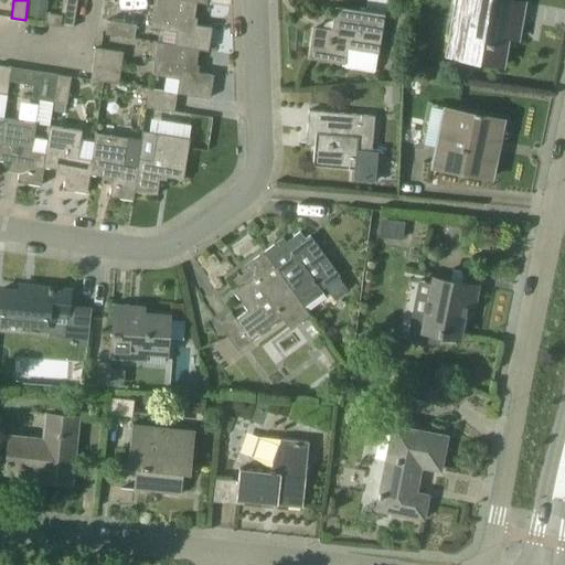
[(73,28),(76,0),(62,0),(61,14),(62,14),(61,25),(73,28)]
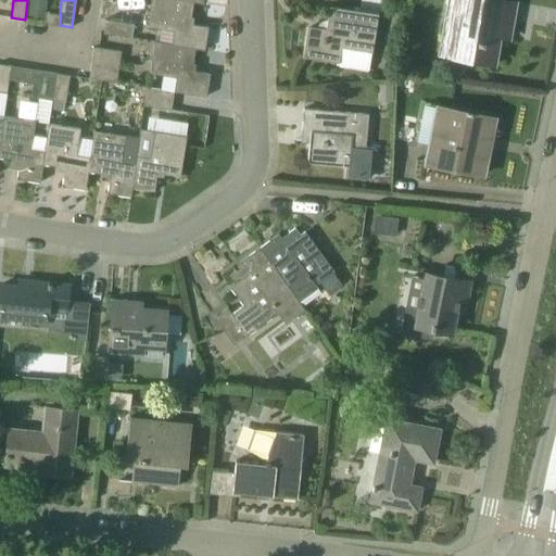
[(193,2),(181,0),(152,0),(148,27),(175,32),(173,45),(196,48),(204,50),(209,27),(190,24),(193,2)]
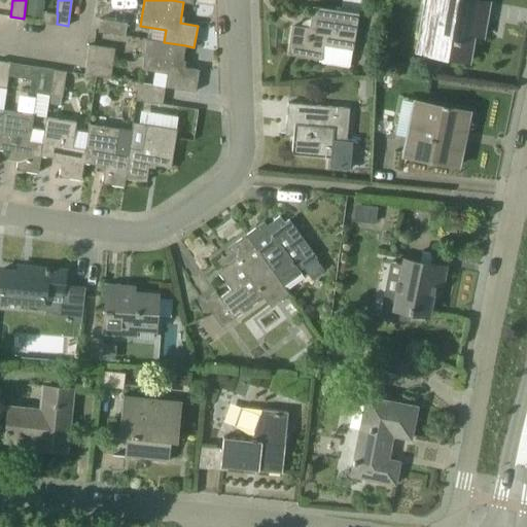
[(288,53),(321,59),(323,45),(352,50),(358,14),(365,15),(366,0),(343,0),(341,12),(313,7),(310,29),(292,26),(288,53)]
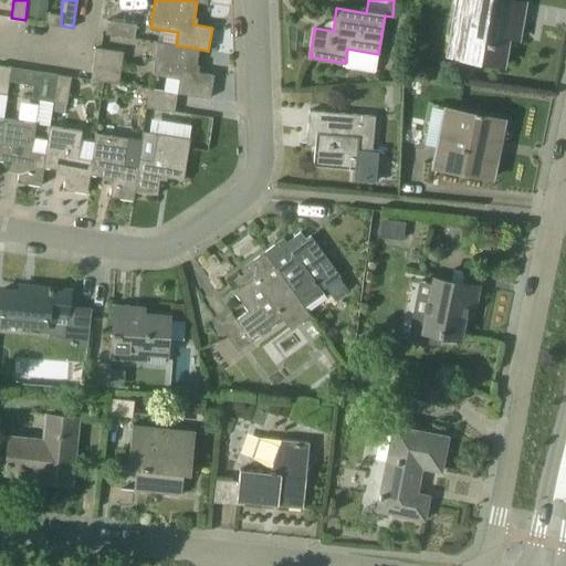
[(525,3),(509,0),(454,0),(446,55),(503,66),(511,24),(521,25),(525,3)]
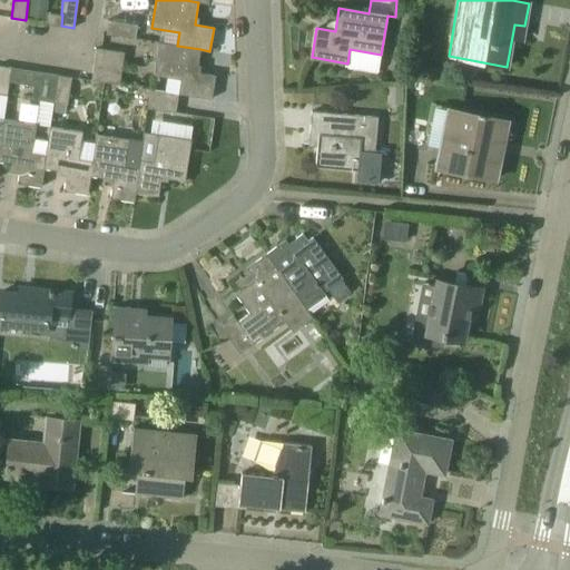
[(46,8),(31,5),(29,17),(43,20),(46,8)]
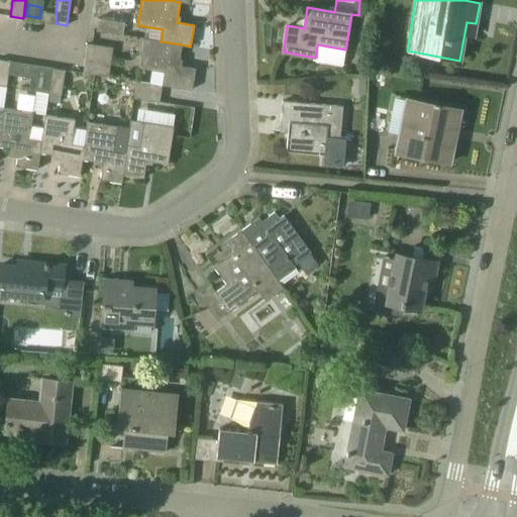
[(56,13),(42,11),(40,21),(56,23),(57,13),(56,13)]
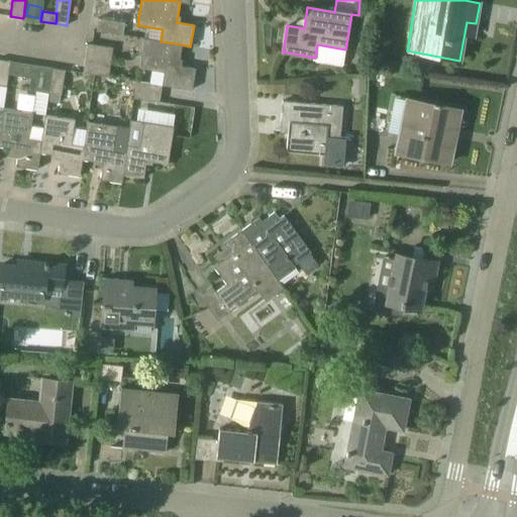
[(121,34),(123,22),(98,18),(96,30),(121,34)]
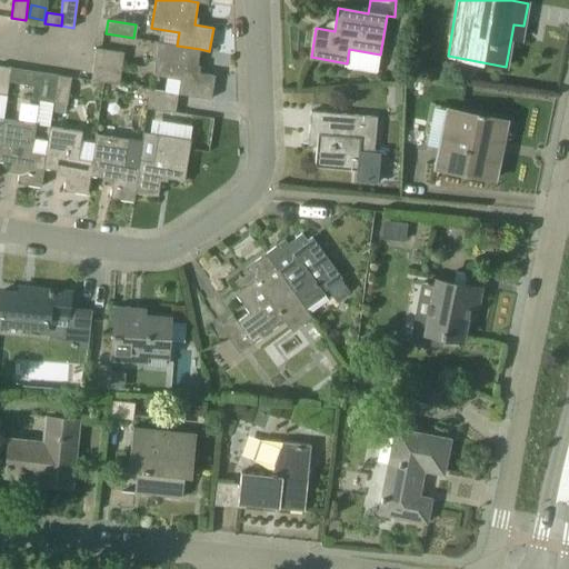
[(200,49),(177,46),(158,43),(153,76),(167,78),(165,92),(178,95),(211,99),(215,76),(197,72),(200,49)]
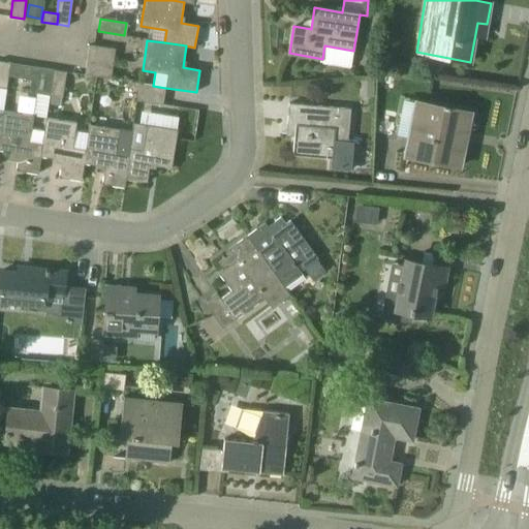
[(112,65),(115,49),(90,44),(87,62),(112,65)]
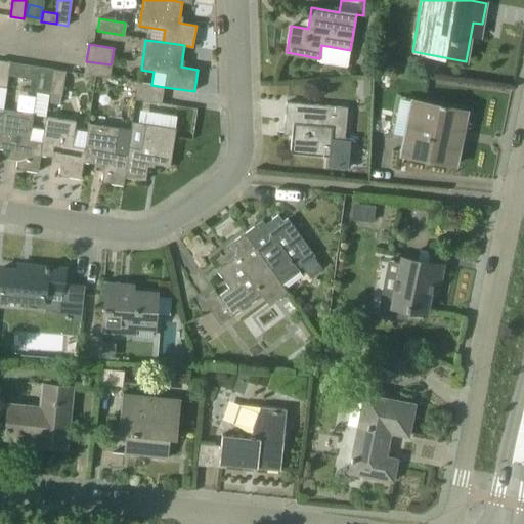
[(8,75),(10,62),(0,60),(0,86),(5,87),(8,75)]
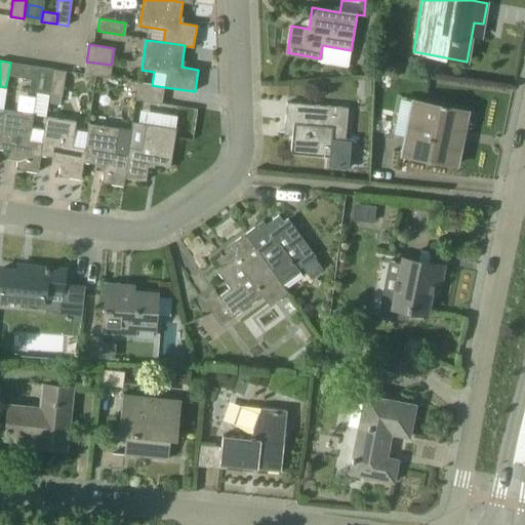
[(109,78),(111,65),(86,62),(84,74),(109,78)]
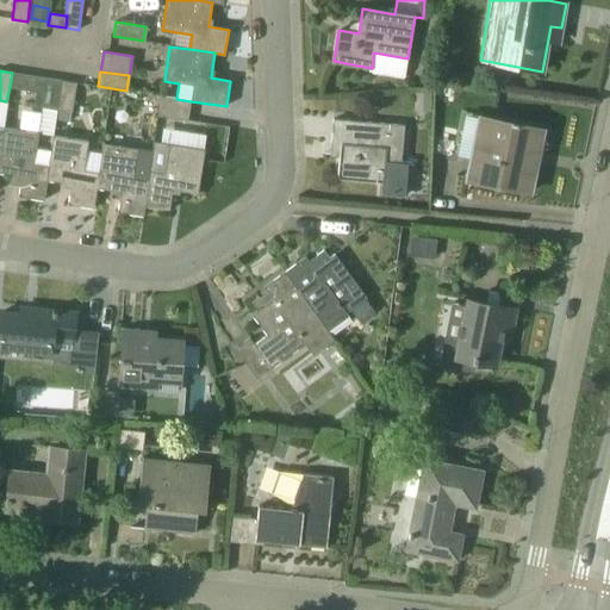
[(57,110),(62,80),(12,73),(10,87),(37,93),(35,106),(57,110)]
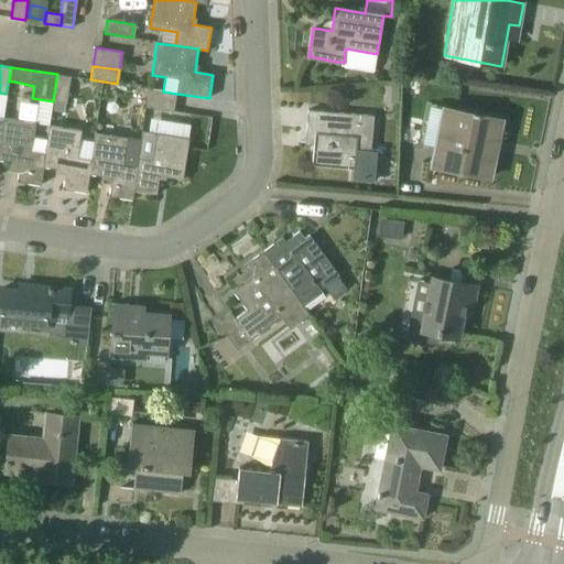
[(66,104),(71,76),(57,74),(53,101),(66,104)]
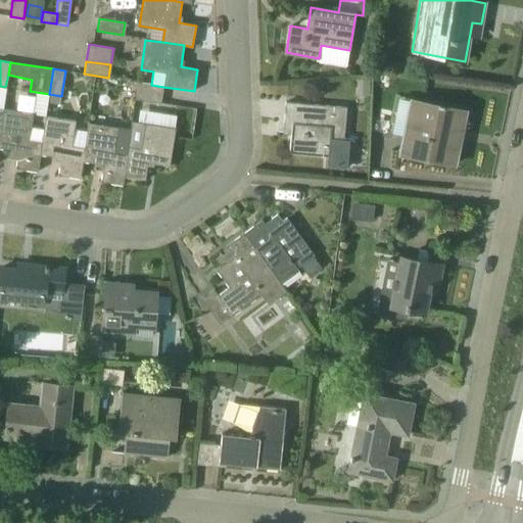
[(369,97),(370,79),(357,79),(355,96),(369,97)]
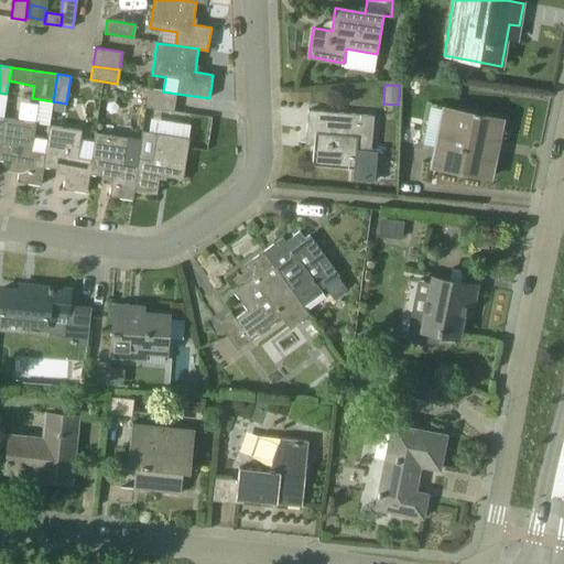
[(176,94),(163,91),(149,89),(147,108),(173,111),(176,94)]
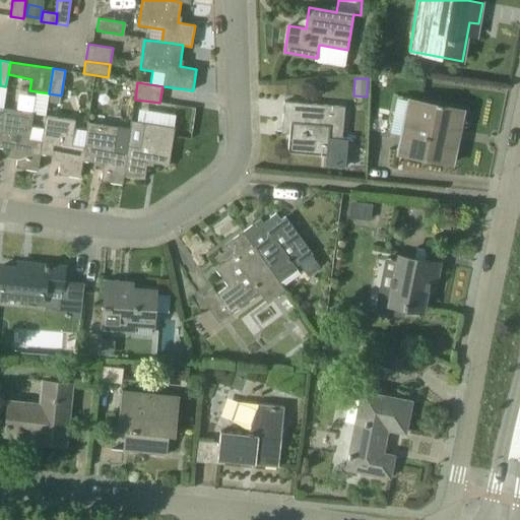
[(49,93),(48,102),(58,104),(59,104),(61,95),(49,93)]
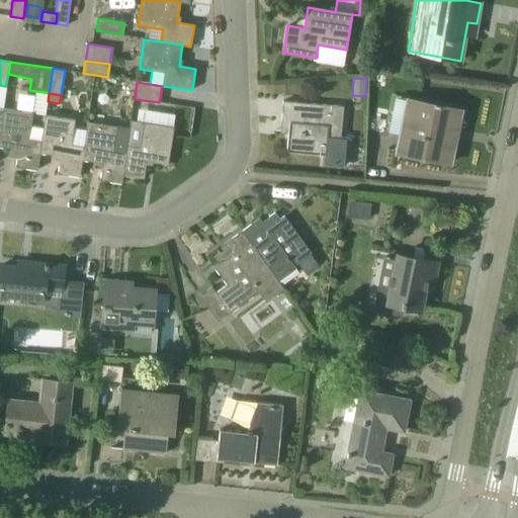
[(460,110),(441,106),(408,99),(397,153),(450,163),(460,110)]
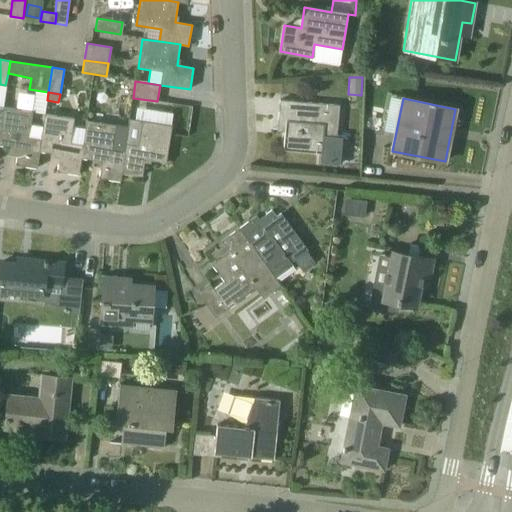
[(339,105),(300,102),(280,100),(278,121),(286,121),(283,150),(319,153),(318,164),(342,166),(344,136),(337,135),(339,105)]
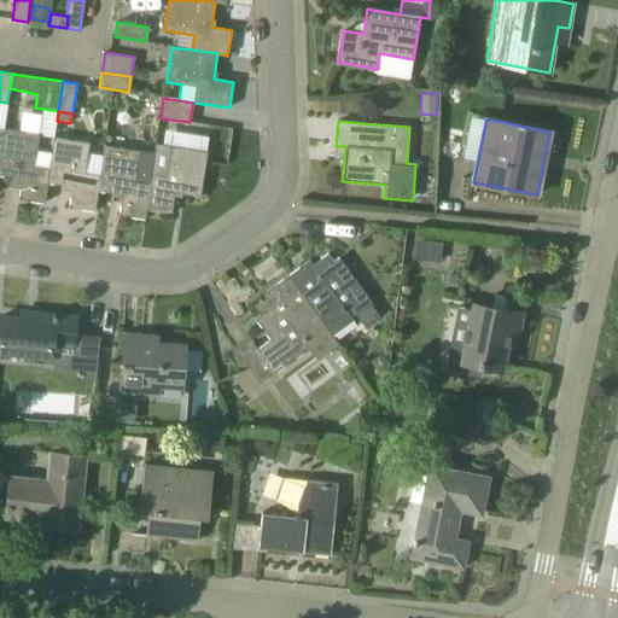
[(47,184),(52,152),(36,150),(39,135),(4,130),(0,156),(0,175),(22,179),(19,199),(45,203),(47,184)]
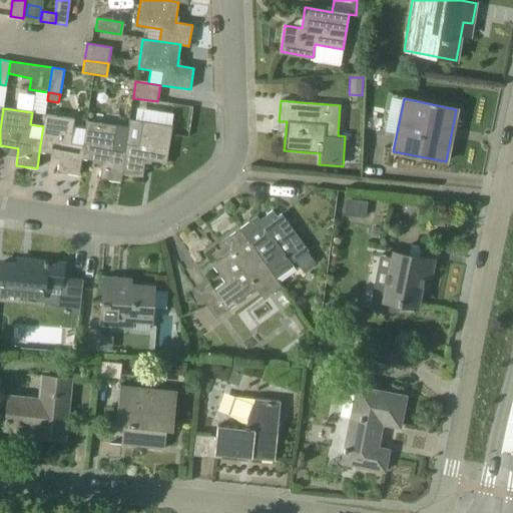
[(81,158),(85,133),(72,131),(74,119),(45,114),(43,126),(39,152),(60,155),(57,171),(78,175),(81,158)]
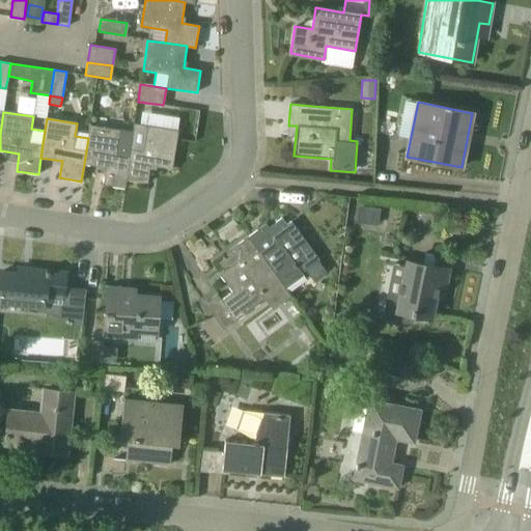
[(172,169),(178,130),(134,123),(133,132),(126,179),(147,184),(150,166),(172,169)]
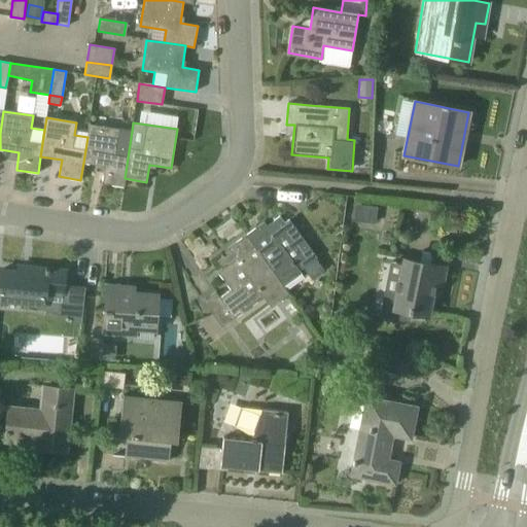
[(125,178),(132,131),(89,125),(88,137),(83,163),(104,166),(102,183),(124,186),(125,178)]
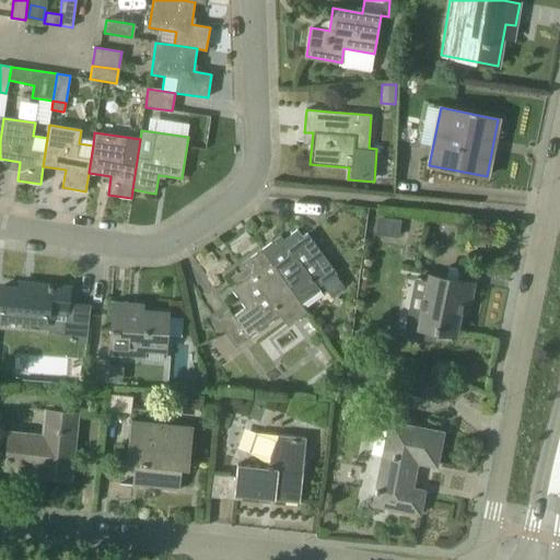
[(389,218),(377,217),(376,234),(387,236),(398,237),(400,219),(389,218)]
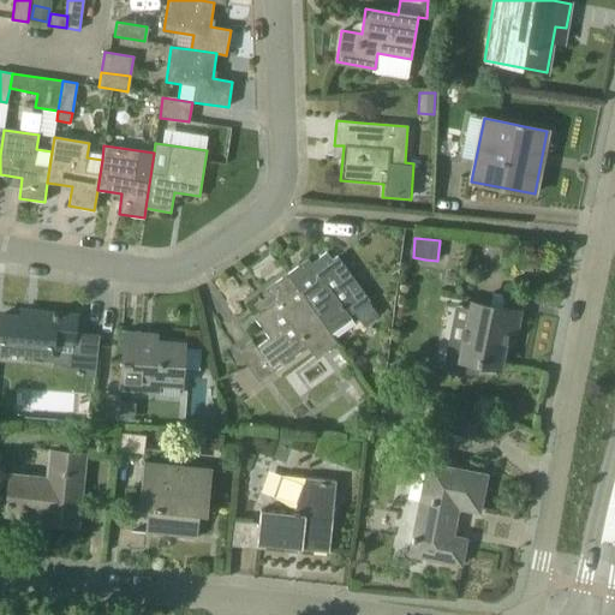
[(338,256),(333,260),(327,252),(311,263),(308,258),(286,274),(330,335),(352,320),(350,315),(353,312),(363,326),(377,315),(368,302),(369,302),(338,256)]
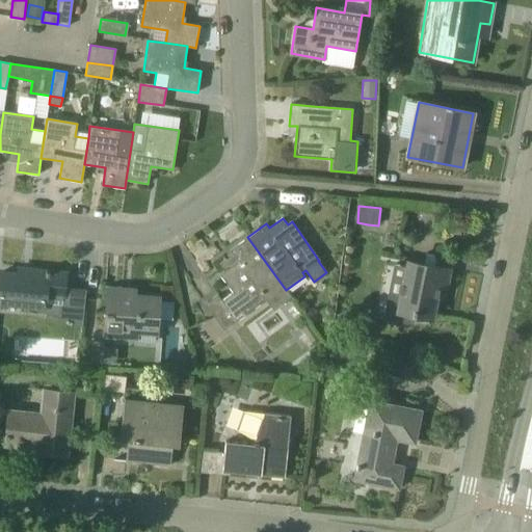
[(291,297),(286,290),(247,237),(230,250),(233,255),(219,264),(224,271),(219,274),(233,292),(222,300),(218,294),(205,303),(222,329),(265,299),(273,310),(291,297)]
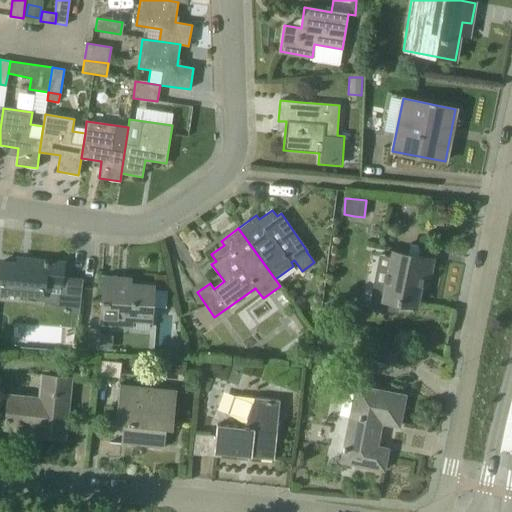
[(399,299),(417,303),(422,275),(429,277),(433,259),(392,251),(391,256),(379,254),(368,307),(397,313),(399,299)]
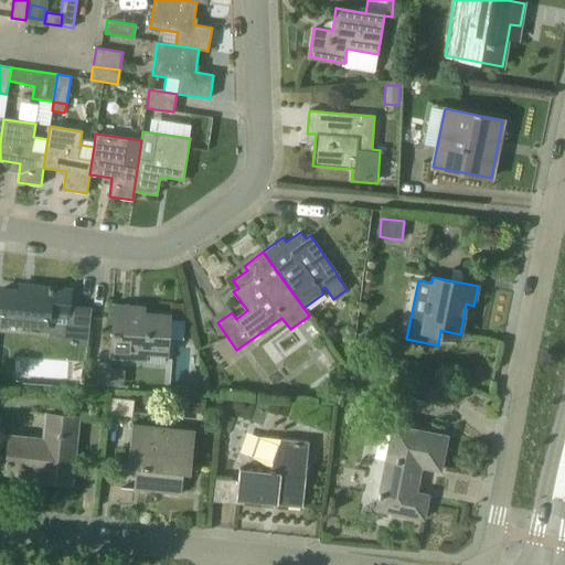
[(67,321),(68,311),(71,289),(32,286),(31,292),(0,289),(0,337),(23,339),(24,327),(50,329),(50,320),(67,321)]
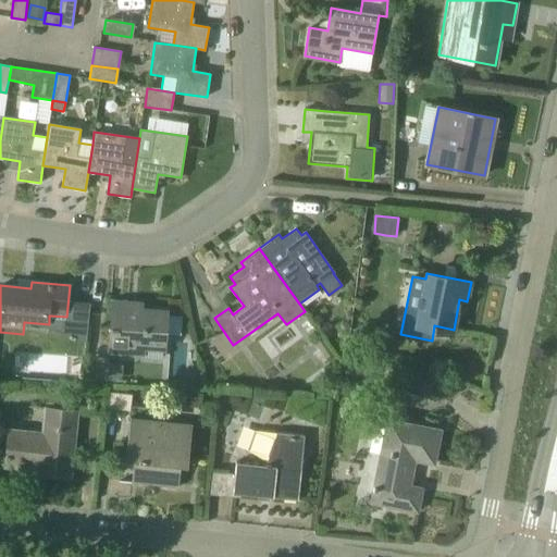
[(164,351),(165,333),(166,311),(127,308),(128,301),(112,301),(109,355),(144,356),(144,350),(164,351)]
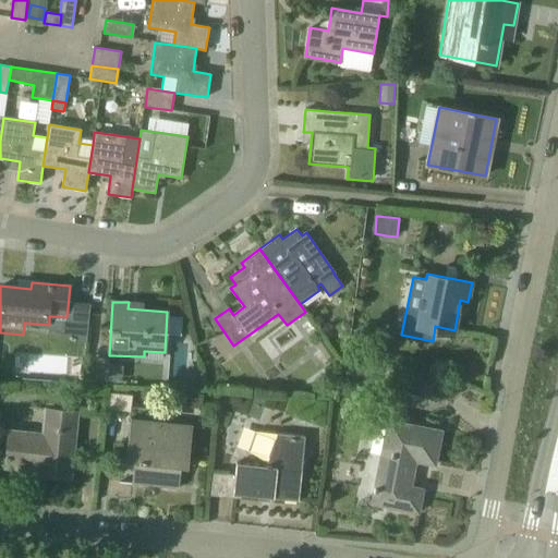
[(93,380),(108,381),(109,365),(109,359),(94,359),(93,380)]
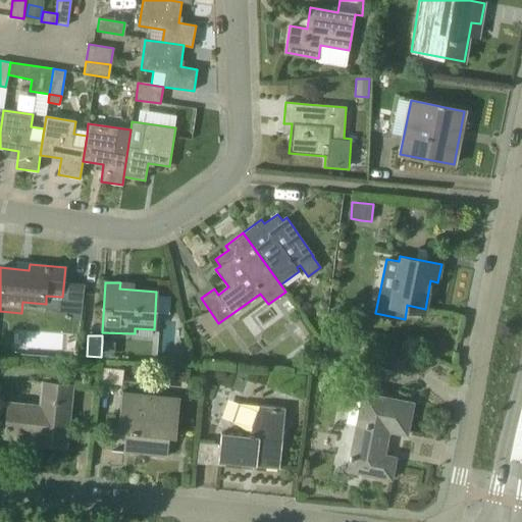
[(65,447),(72,383),(41,380),(39,404),(9,401),(5,436),(37,439),(37,444),(65,447)]
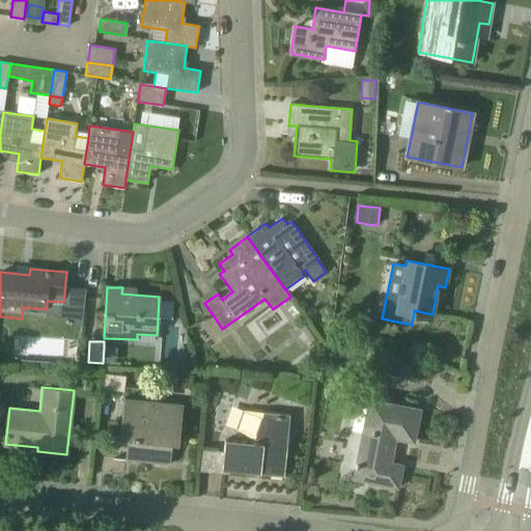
[(178,445),(183,404),(124,398),(120,439),(132,440),(130,460),(164,465),(166,444),(178,445)]
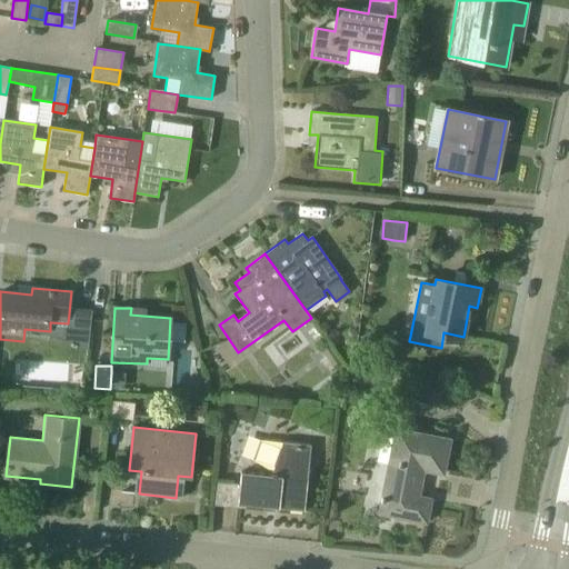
[(450,439),(429,435),(396,429),(378,513),(426,523),(431,499),(419,496),(423,470),(443,475),(450,439)]
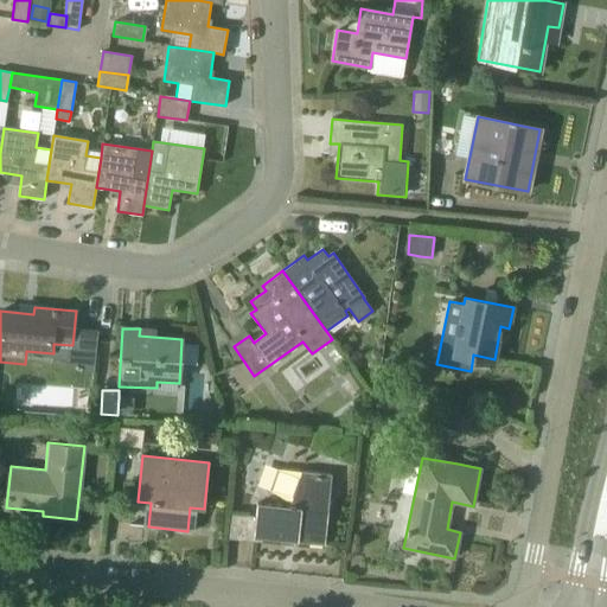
[(324,545),(331,474),(279,470),(270,491),(289,502),(289,508),(257,504),(254,538),(324,545)]
